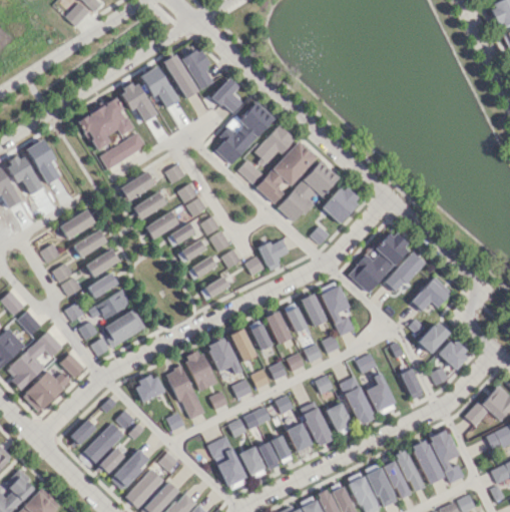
[(96,0),(81,0),(94,12),(101,5),(96,0)]
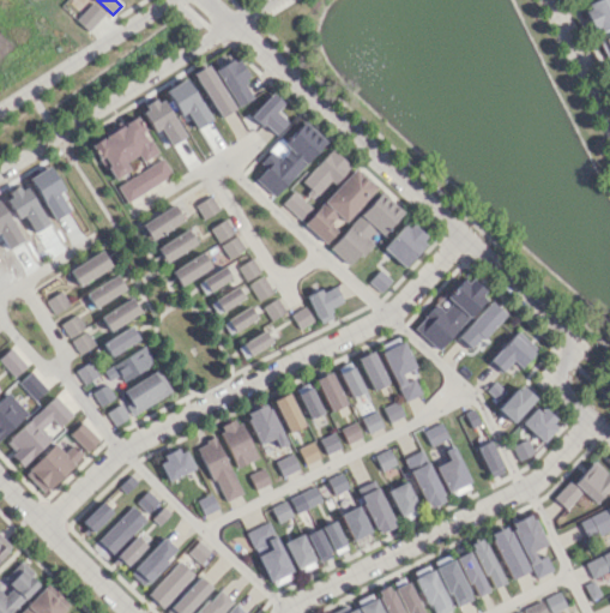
[(598,34),(609,28),(609,0),(598,0),(586,5),(598,34)]
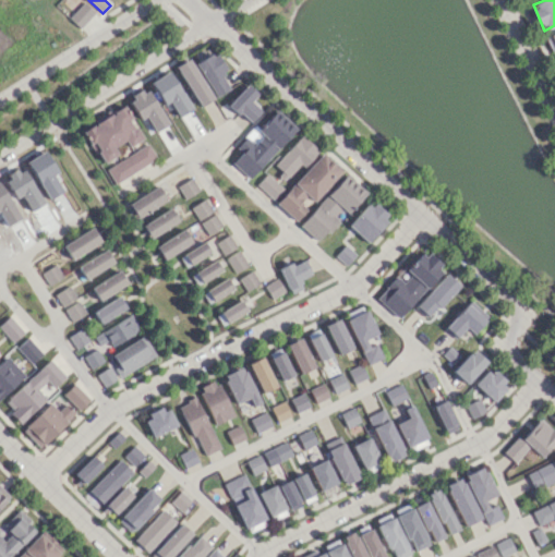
[(71,19),(82,29),(97,13),(86,3),(71,19)]
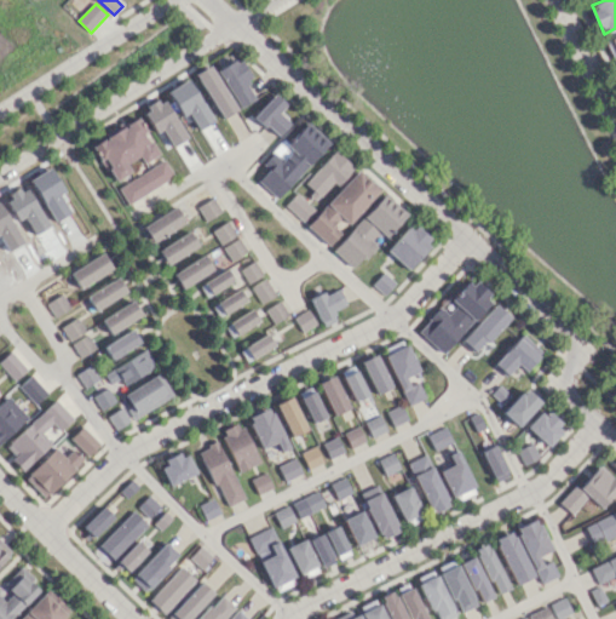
[(242,59),(220,72),(241,109),(257,101),(247,84),(254,80),(242,59)]
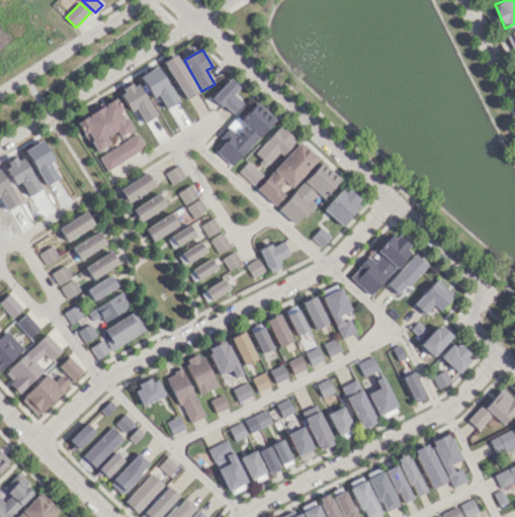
[(165,63),(188,100),(200,92),(177,55),(165,63)]
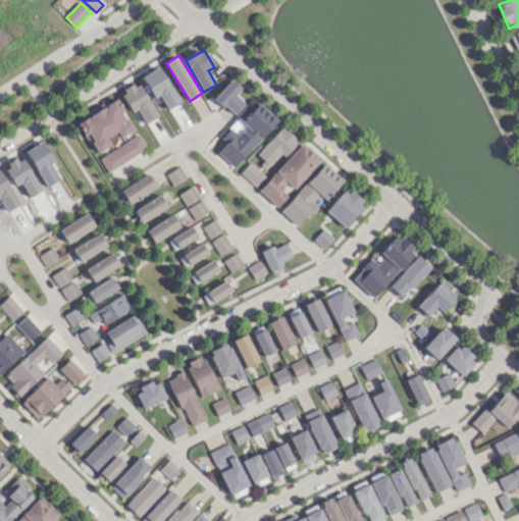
[(216,99),(237,116),(246,104),(237,96),(243,88),(232,80),(216,99)]
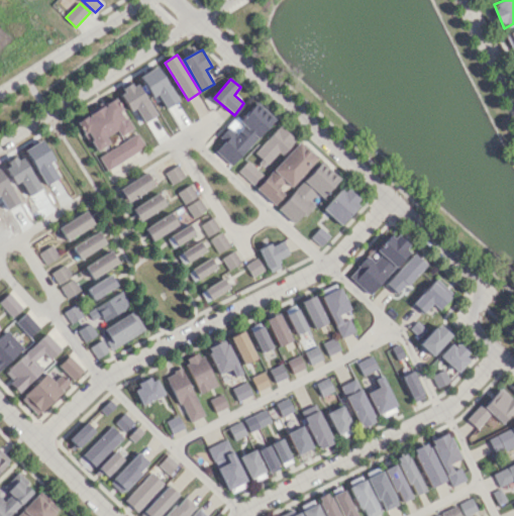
[(98,150),(111,144),(107,137),(117,131),(120,136),(132,129),(116,100),(79,121),(85,134),(88,132),(98,150)]
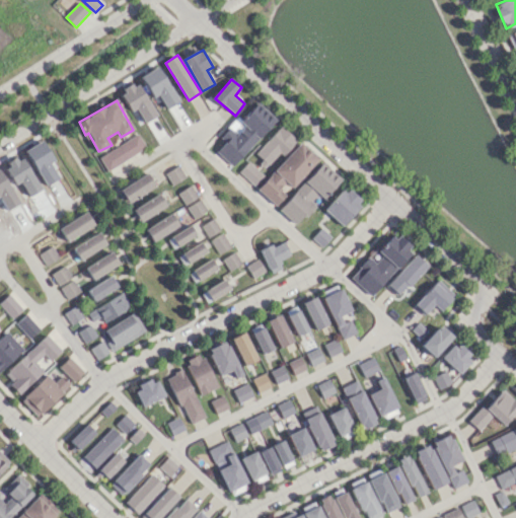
[(278,121),(259,103),(241,122),(246,127),(238,136),(232,130),(215,148),(234,166),(278,121)]
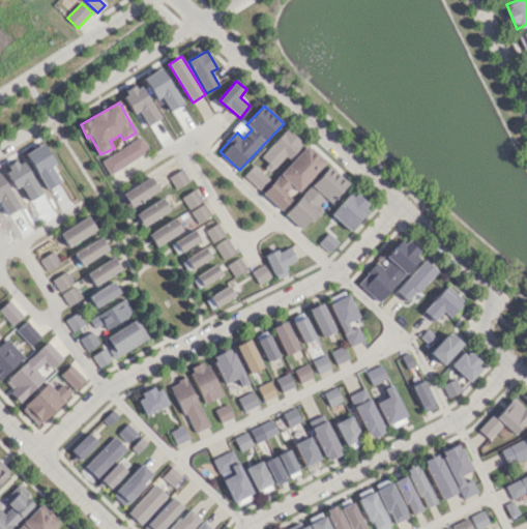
[(303,142),(289,129),(262,157),(276,171),(303,142)]
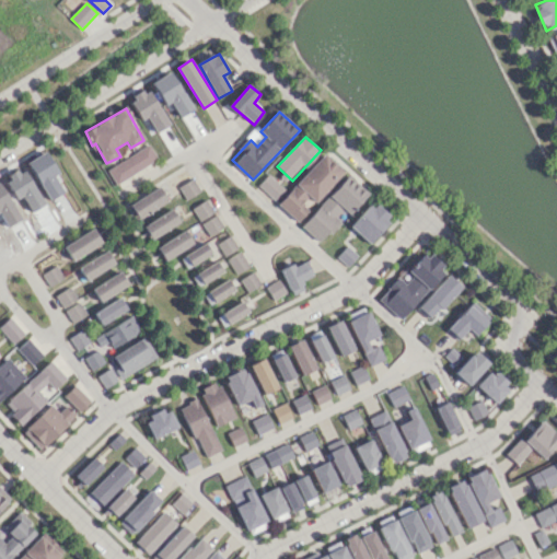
[(108,167),(116,184),(160,163),(152,148),(108,167)]
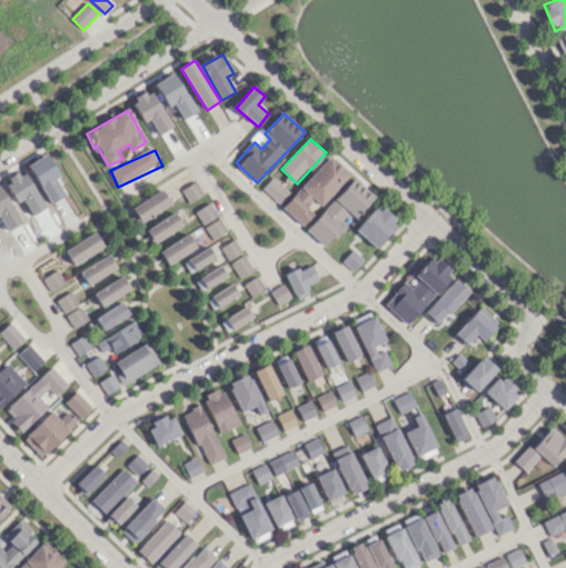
[(284,208),(304,226),(315,213),(308,208),(315,200),(321,207),(350,175),(331,157),(284,208)]
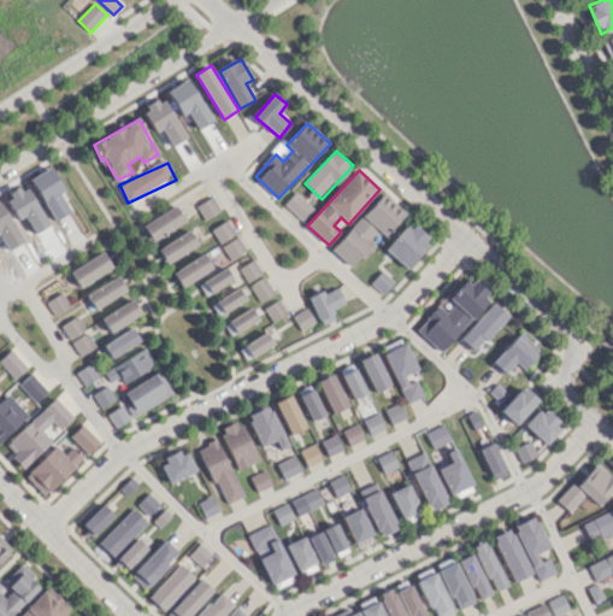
[(304,222),(316,210),(298,193),(287,205),(304,222)]
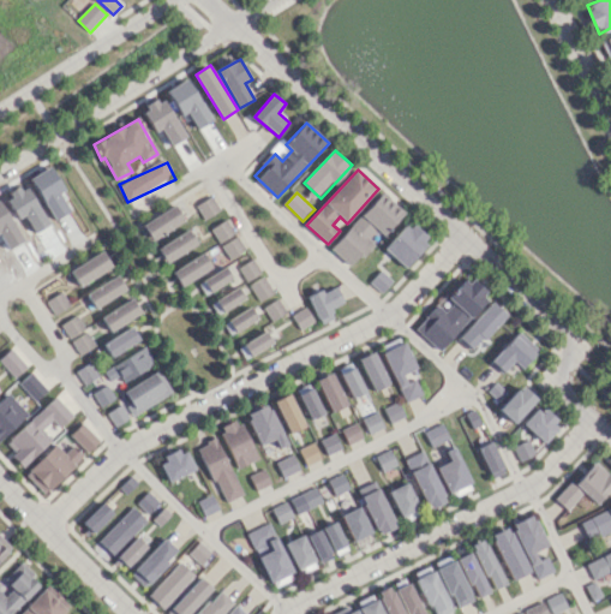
[(333,250),(354,268),(375,243),(371,239),(378,231),(385,237),(406,213),(382,192),(333,250)]
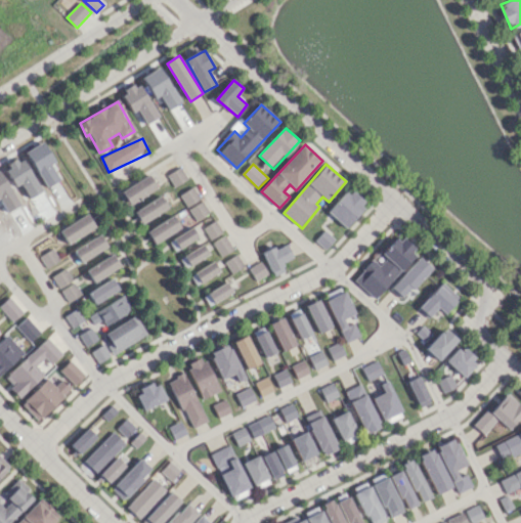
[(168,176),(176,187),(189,179),(181,168),(168,176)]
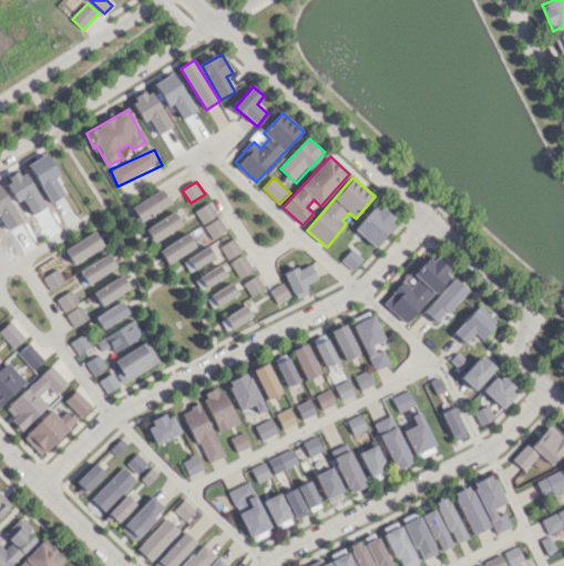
[(133,207),(141,223),(171,205),(163,189),(133,207)]
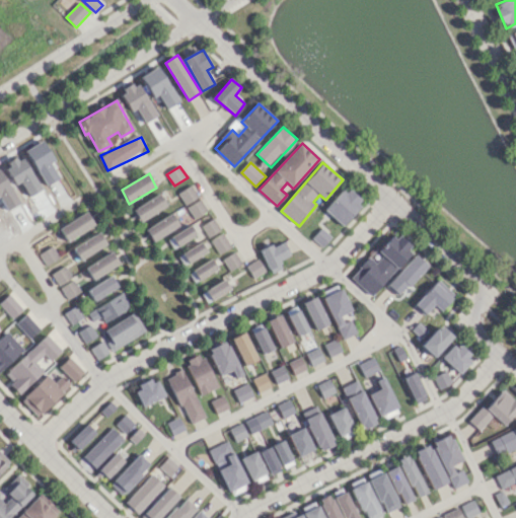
[(180,193),(194,219),(207,213),(194,186),(180,193)]
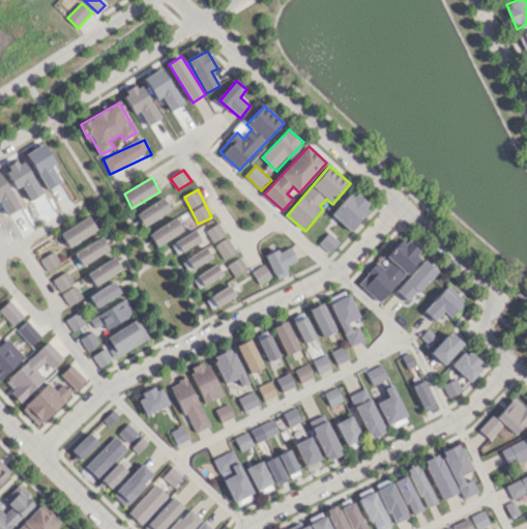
[(333,215),(350,231),(373,207),(356,192),(333,215)]
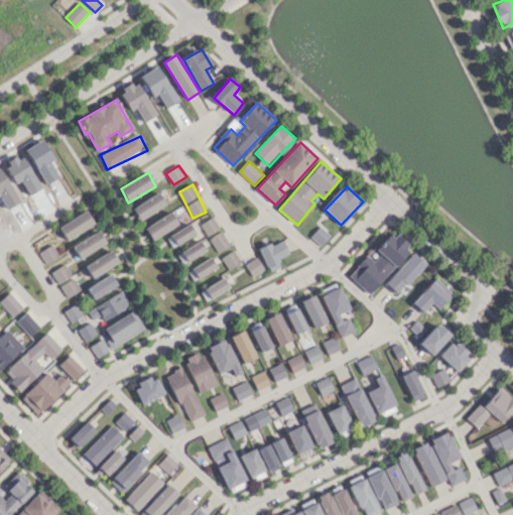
[(140,222),(166,206),(159,194),(133,209),(140,222)]
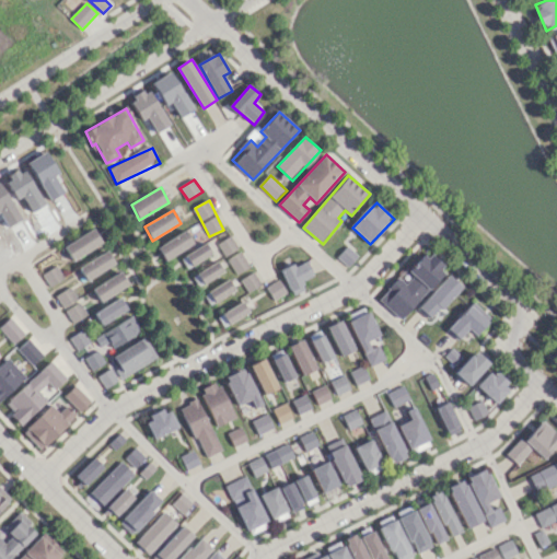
[(65,247),(73,261),(103,243),(94,229),(65,247)]
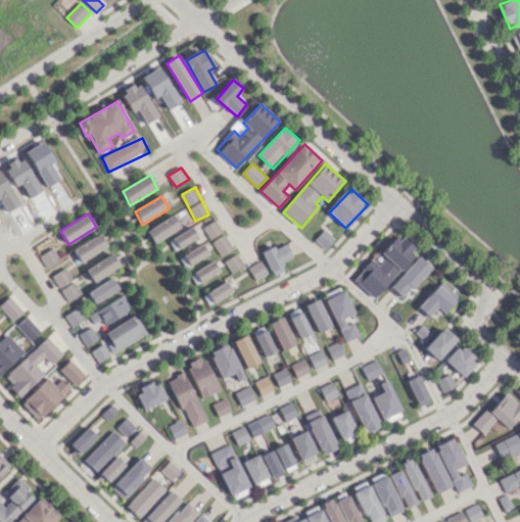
[(155,244),(182,228),(175,216),(148,231),(155,244)]
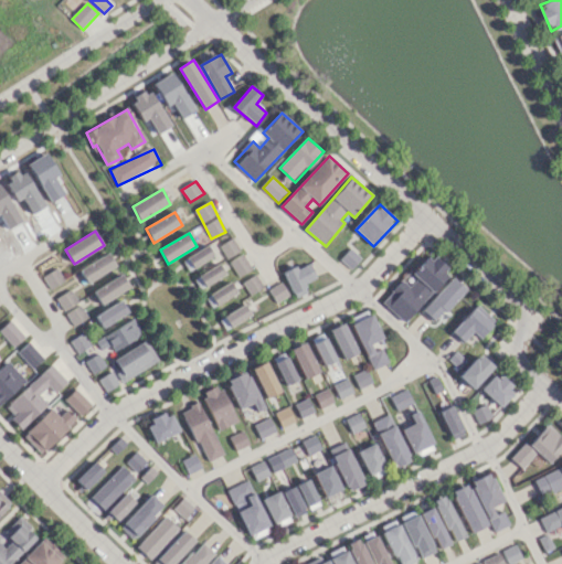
[(221,245),(228,258),(241,253),(235,240),(221,245)]
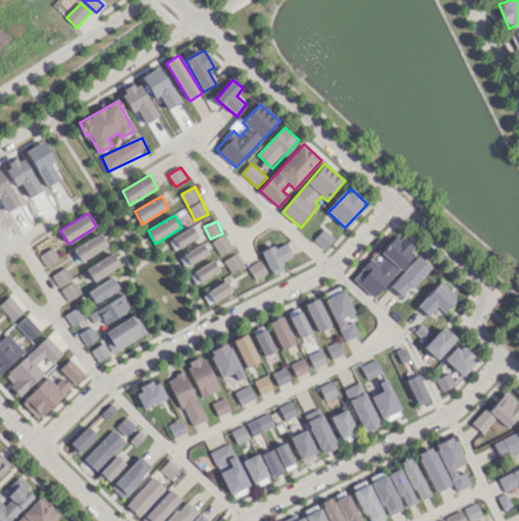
[(198,238),(193,227),(169,241),(175,251),(198,238)]
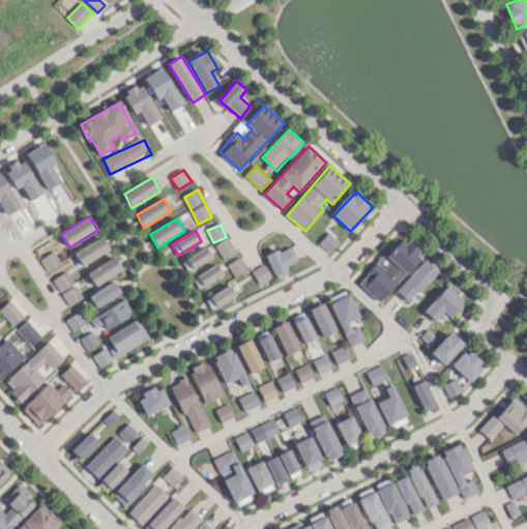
[(76,254),(83,266),(110,251),(103,237),(76,254)]
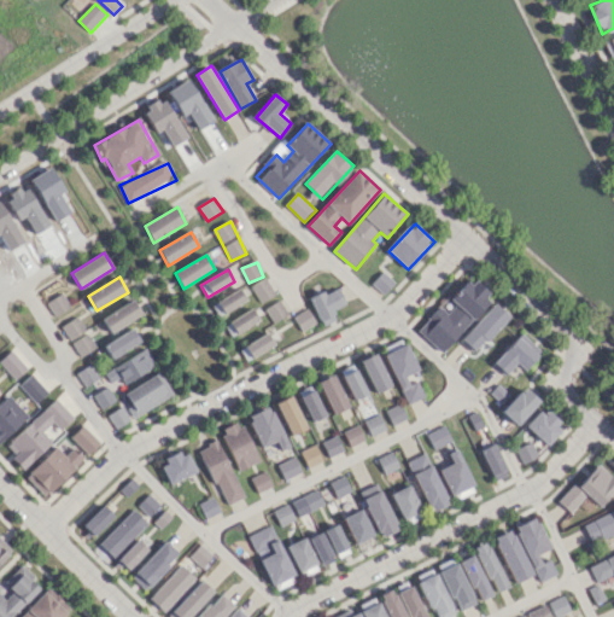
[(252,286),(262,303),(276,295),(267,279),(252,286)]
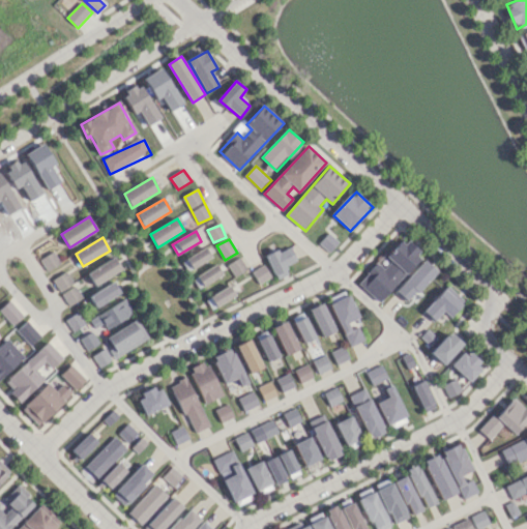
[(388,258),(392,262),(385,270),(378,264),(359,284),(381,303),(423,256),(406,239),(388,258)]
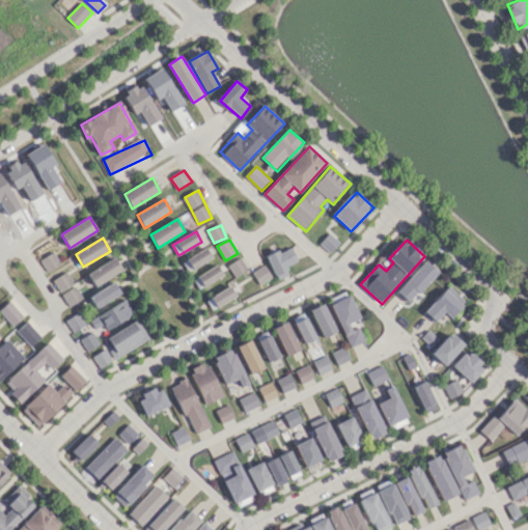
[(190,273),(213,258),(206,248),(184,262),(190,273)]
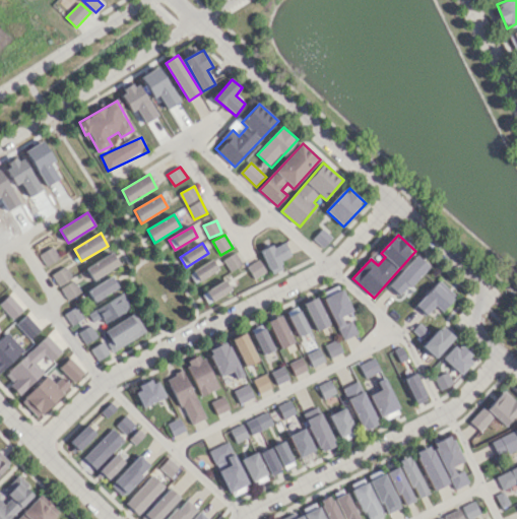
[(262,250),(272,274),(284,269),(281,261),(293,257),(286,243),(273,249),(272,246),(262,250)]
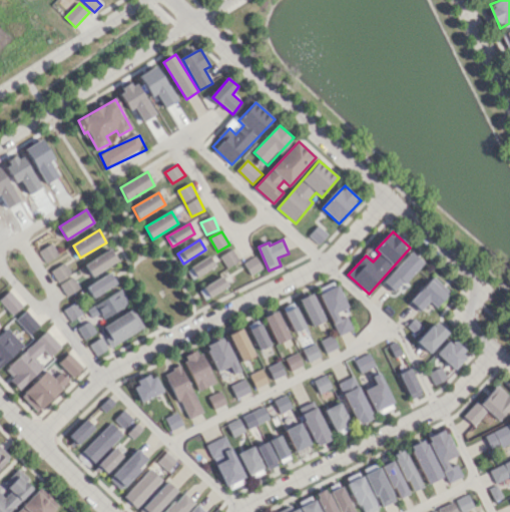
[(60,256),(52,243),(40,251),(47,264),(60,256)]
